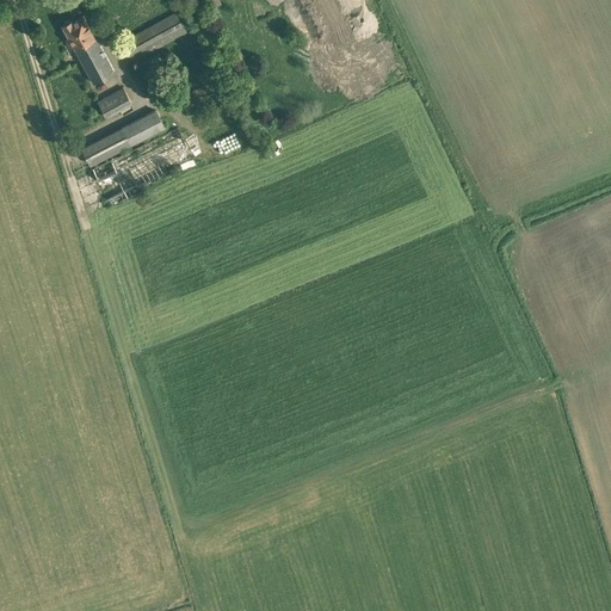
[(176,11),(122,42),(133,61),(187,31),(176,11)]
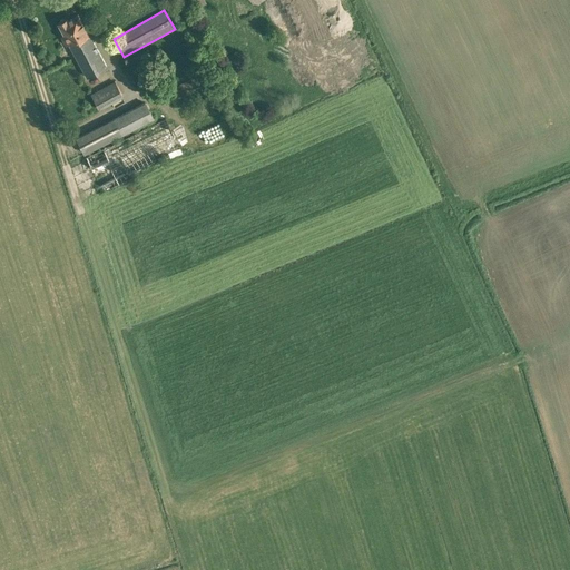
[(70,47),(87,77),(107,67),(89,36),(77,15),(68,20),(67,19),(59,23),(71,46),(70,47)]
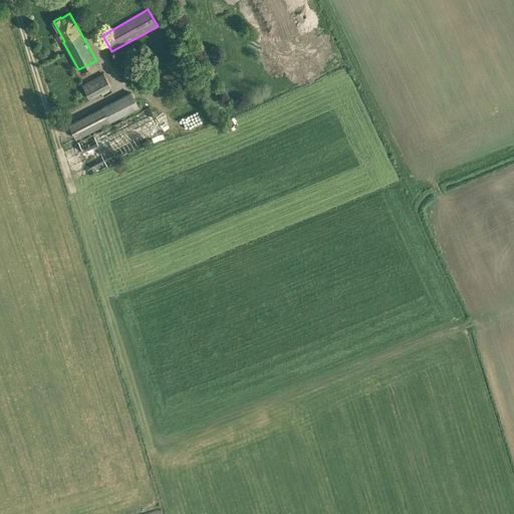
[(324,58),(310,33),(276,53),(291,78),(324,58)]
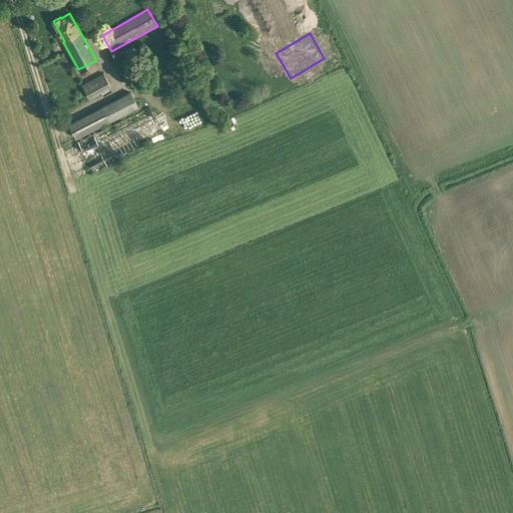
[(111,87),(103,73),(82,85),(89,98),(111,87)]
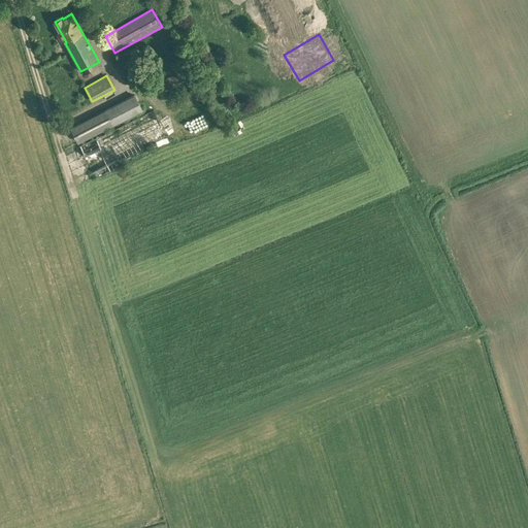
[(105,110),(70,128),(78,143),(112,125),(112,126),(143,109),(135,94),(105,110)]
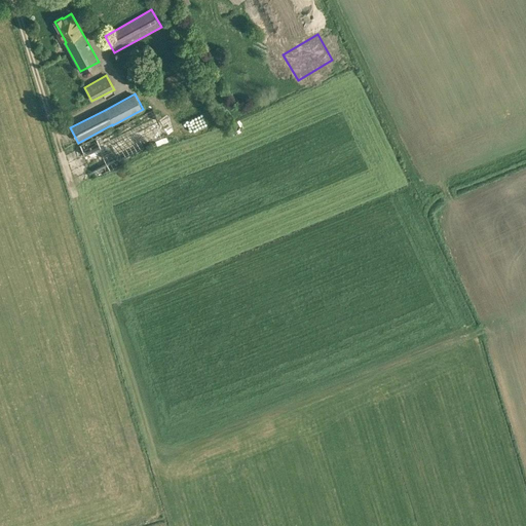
[(142,129),(145,137),(162,129),(159,122),(142,129)]
